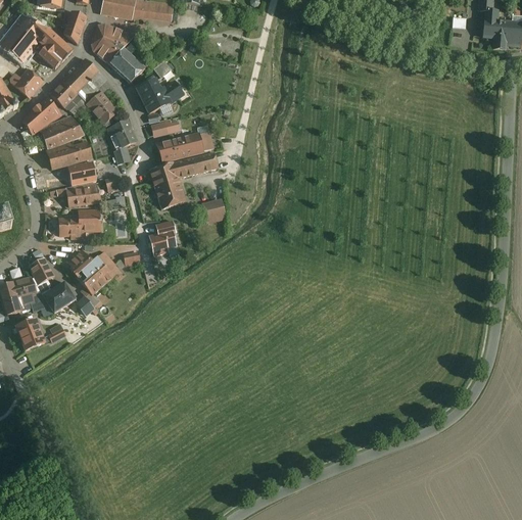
[(104,0),(102,12),(132,18),(133,16),(136,0),(104,0)]
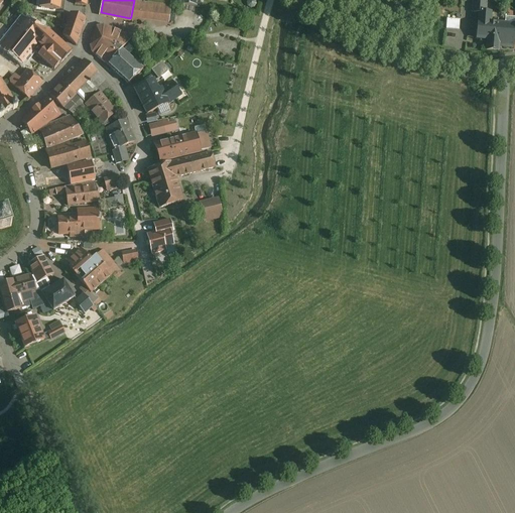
[(171,3),(149,0),(134,0),(131,16),(169,21),(171,3)]
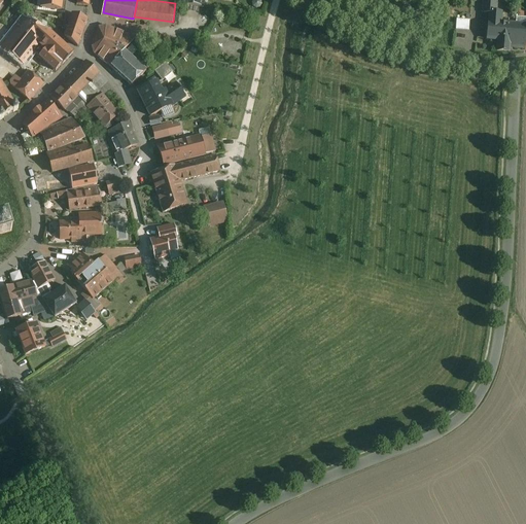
[(484,0),(484,10),(495,11),(496,0),(484,0)]
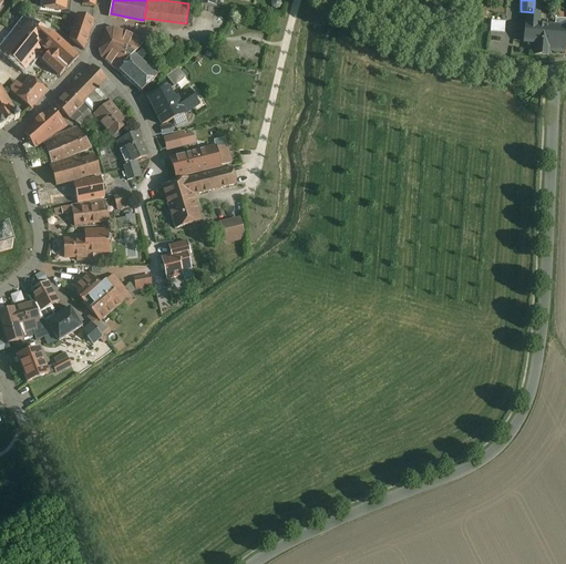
[(94,18),(78,12),(78,14),(70,37),(84,48),(94,18)]
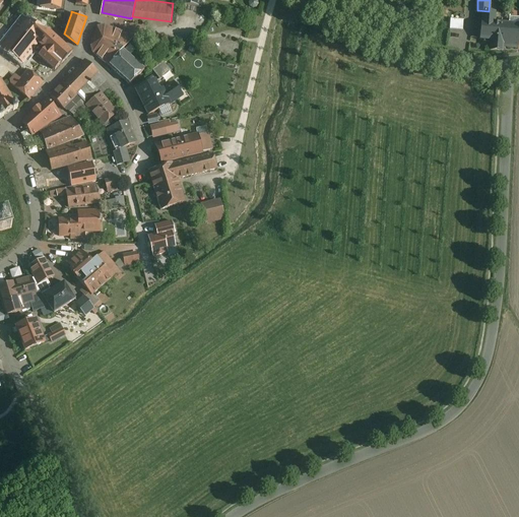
[(449,15),(449,26),(462,26),(462,15),(449,15)]
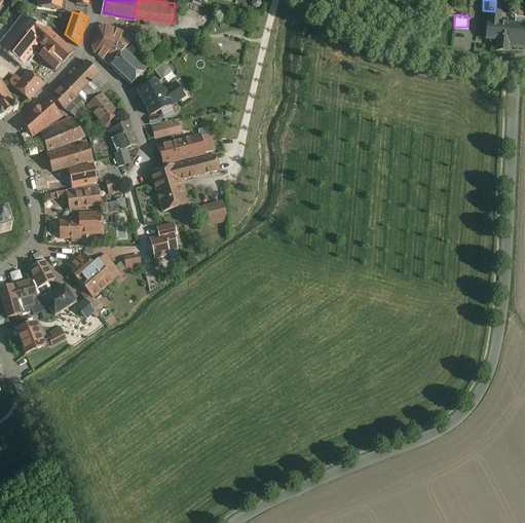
[(49,31),(25,17),(1,46),(24,62),(34,49),(49,31)]
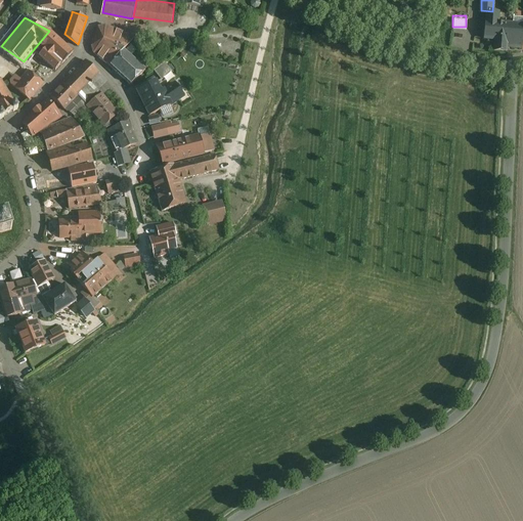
[(510,19),(505,18),(505,23),(486,20),(485,37),(495,38),(495,48),(506,49),(506,43),(512,43),(512,44),(522,45),(522,24),(510,23),(510,19)]
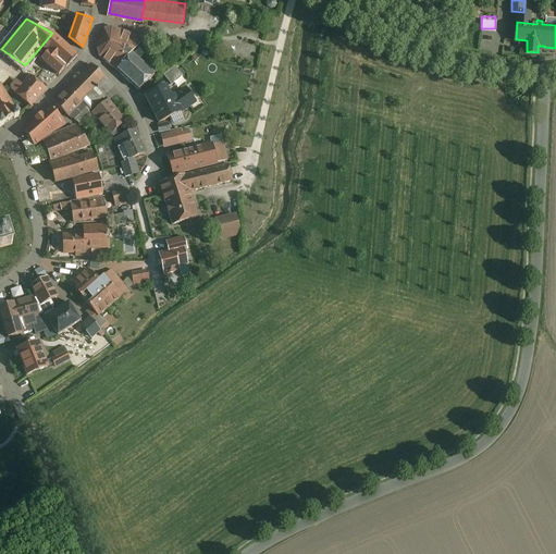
[(143,38),(112,25),(104,26),(98,47),(100,54),(118,68),(132,51),(143,38)]
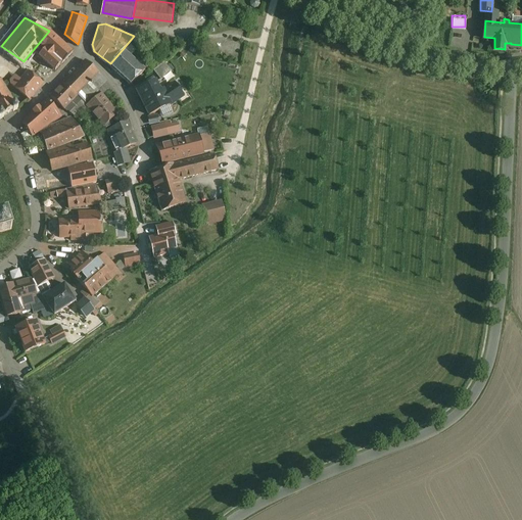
[(73,51),(49,31),(34,49),(55,68),(61,61),(61,62),(73,51)]
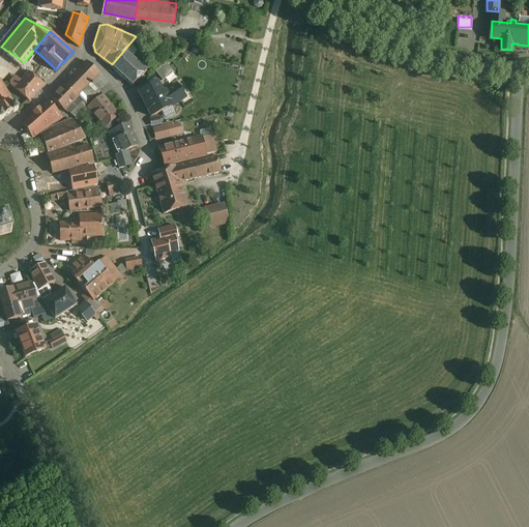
[(125,49),(112,64),(133,84),(147,69),(125,49)]
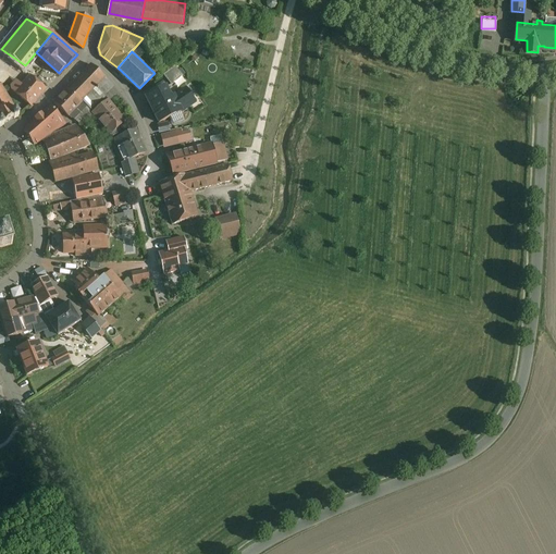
[(107,76),(91,63),(68,87),(68,88),(83,100),(90,108),(94,110),(109,98),(104,94),(114,84),(106,76),(107,76)]
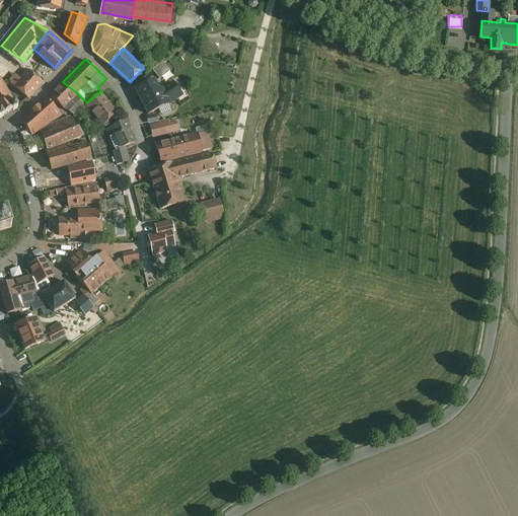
[(163,60),(152,68),(160,77),(170,69),(163,60)]
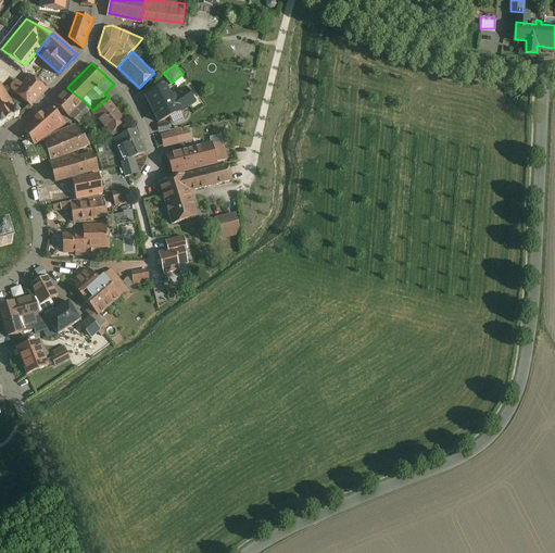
[(11,85),(12,87),(16,91),(15,91),(32,104),(46,87),(30,74),(21,85),(15,80),(11,85)]
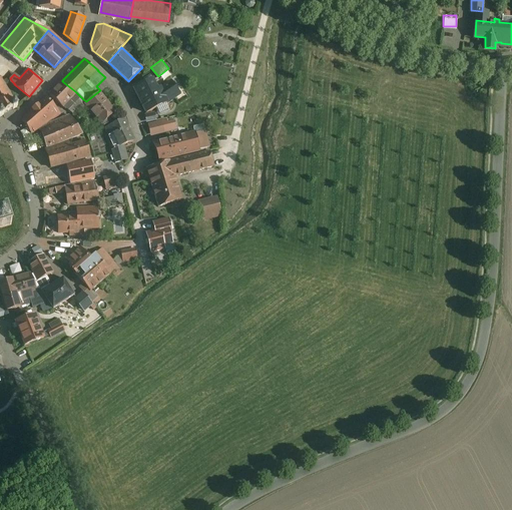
[(0,115),(18,105),(15,100),(14,101),(9,94),(11,93),(10,91),(8,92),(4,85),(6,84),(5,83),(4,84),(1,79),(2,78),(1,77),(0,77),(0,115)]
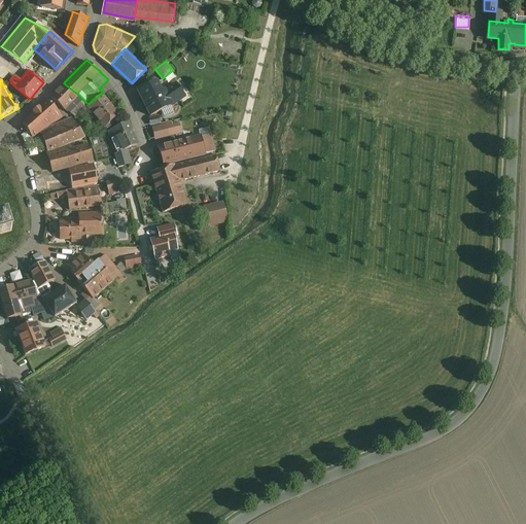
[(162,91),(156,81),(139,90),(150,114),(172,104),(172,103),(165,90),(162,91)]
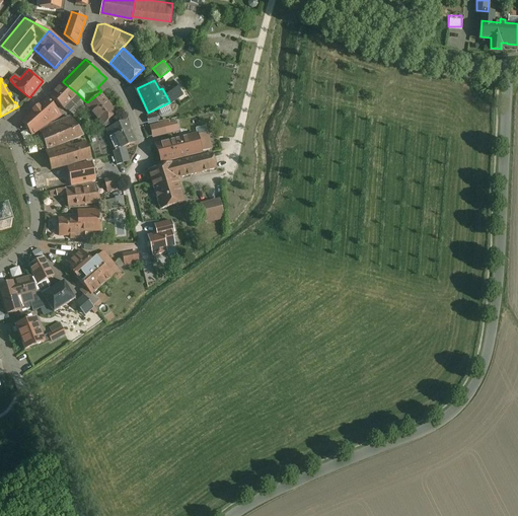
[(77,93),(63,82),(63,81),(51,94),(64,106),(66,104),(77,93)]
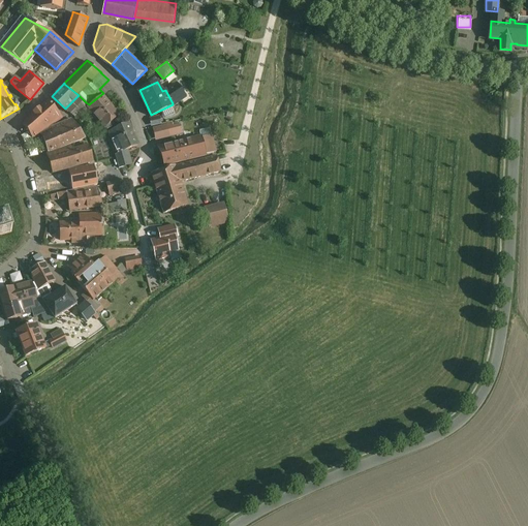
[(185,95),(177,83),(165,90),(173,103),(185,95)]
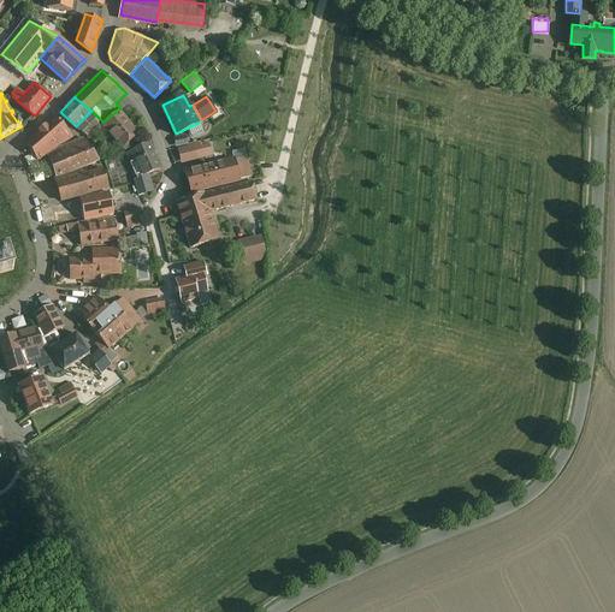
[(140,131),(120,108),(104,122),(105,125),(125,148),(134,146),(141,141),(136,135),(140,131)]
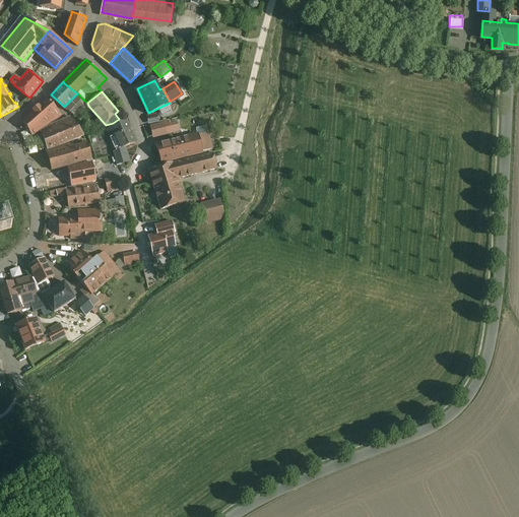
[(84,101),(77,93),(66,105),(73,112),(77,108),(84,101)]
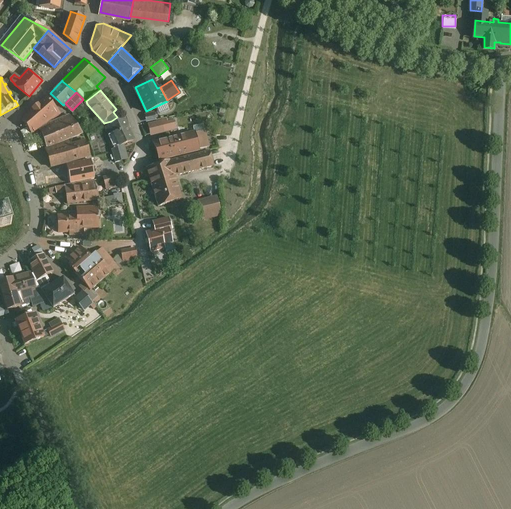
[(61,112),(47,95),(28,111),(22,118),(32,132),(61,112)]
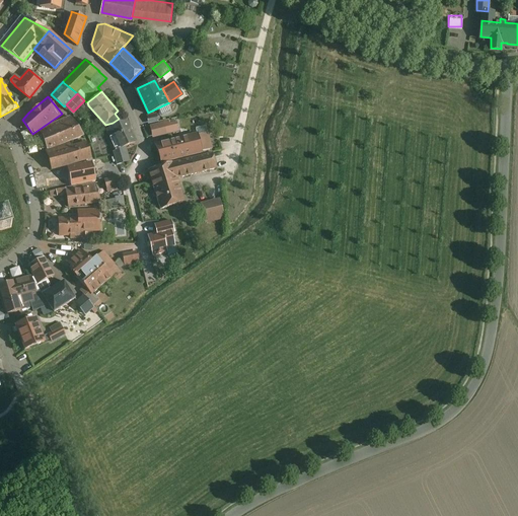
[(84,100),(77,107),(81,113),(88,105),(87,102),(84,100)]
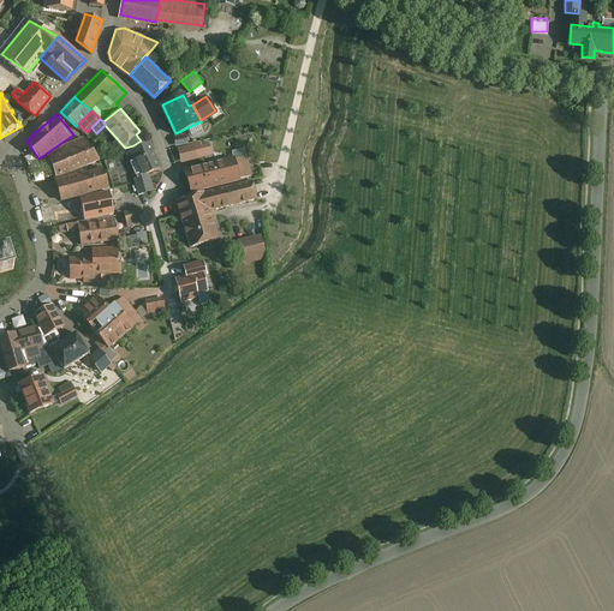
[(84,137),(59,147),(49,154),(57,174),(100,159),(89,143),(84,137)]
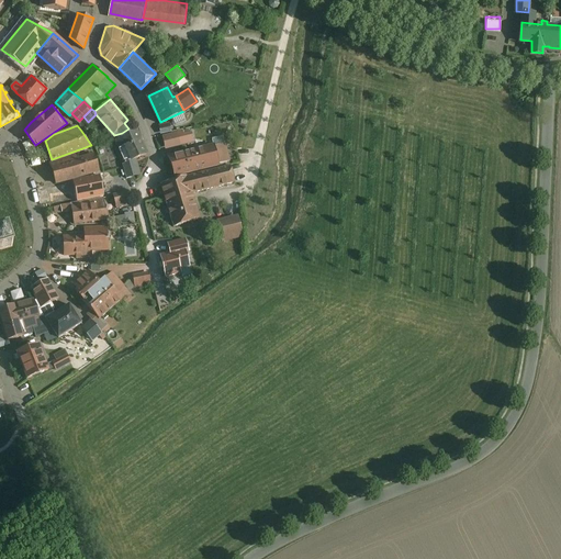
[(163,134),(166,147),(194,141),(191,127),(163,134)]
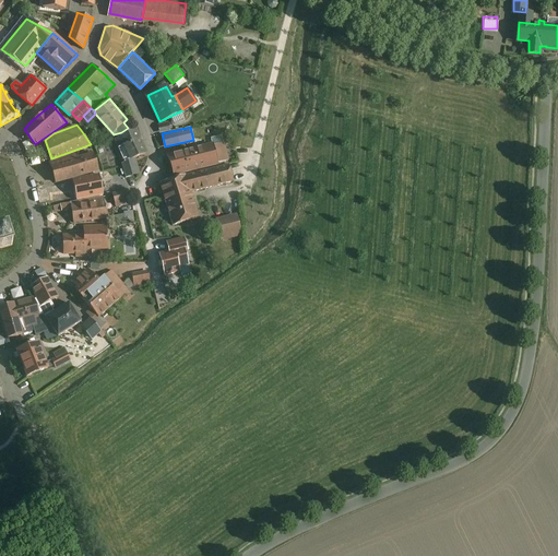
[(137,129),(115,138),(125,161),(146,151),(137,129)]
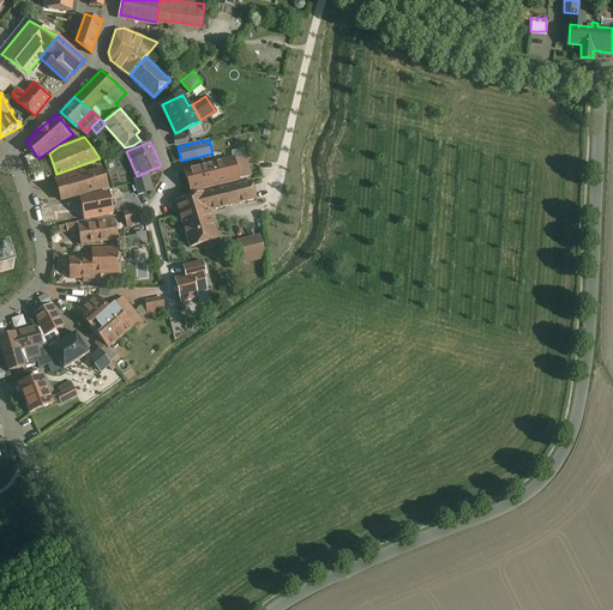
[(247,153),(234,157),(239,179),(252,175),(247,153)]
